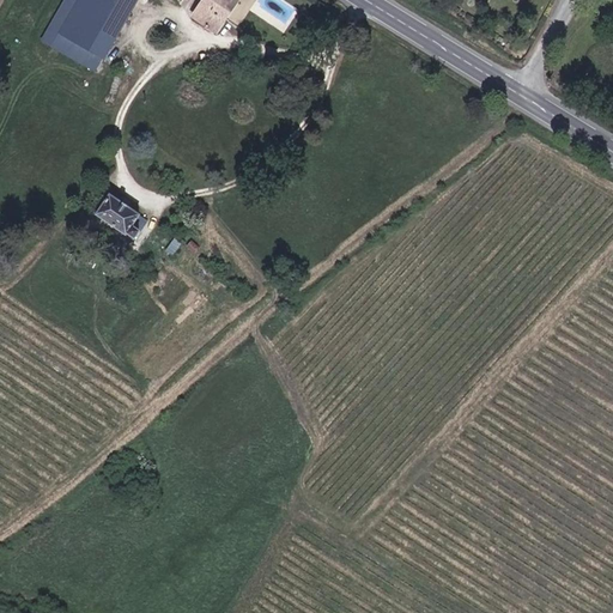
[(135,0),(78,0),(78,1),(120,26),(135,0)]
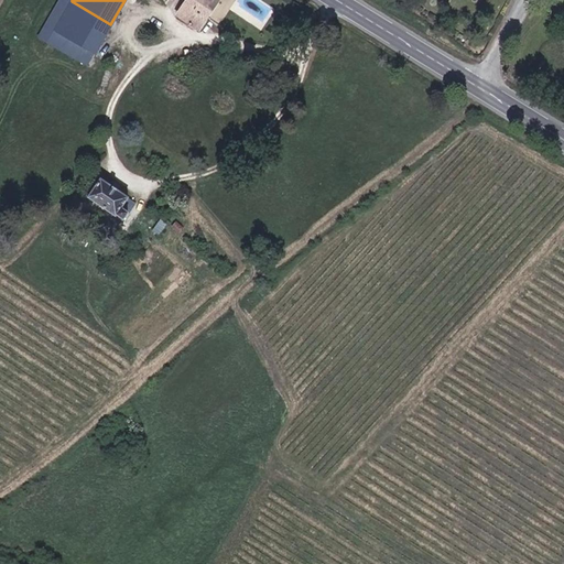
[(187,0),(177,14),(199,28),(217,0),(187,0)]
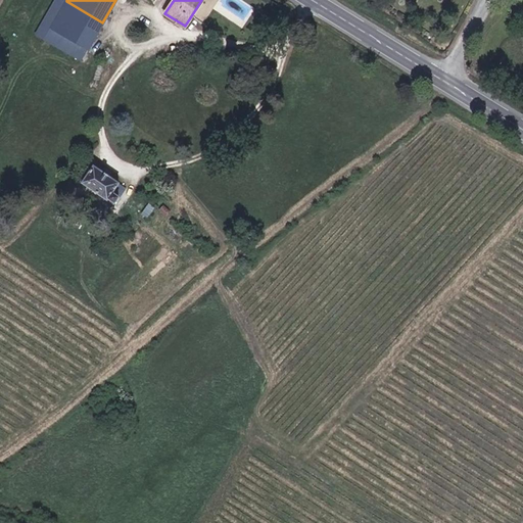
[(102,22),(66,1),(45,35),(82,57),(102,22)]
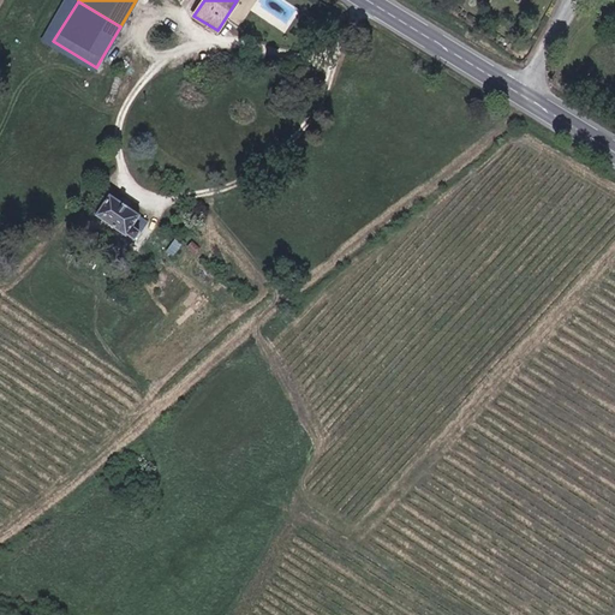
[(132,237),(141,226),(131,221),(138,212),(108,190),(94,213),(132,237)]
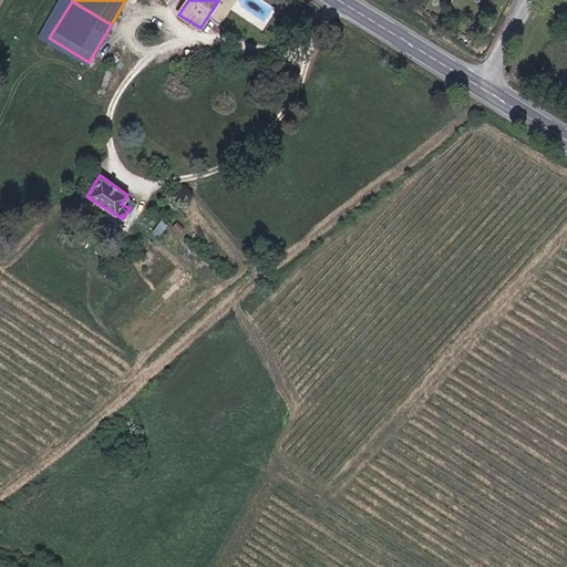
[(121,204),(130,208),(135,200),(127,195),(121,204)]
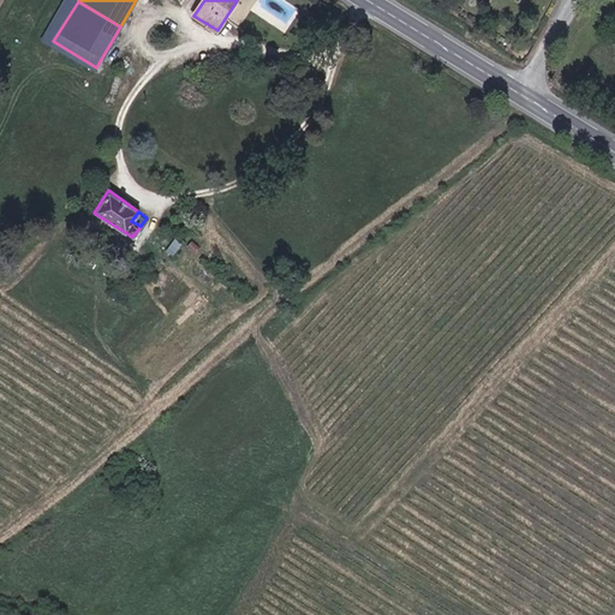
All buildings are outlined.
